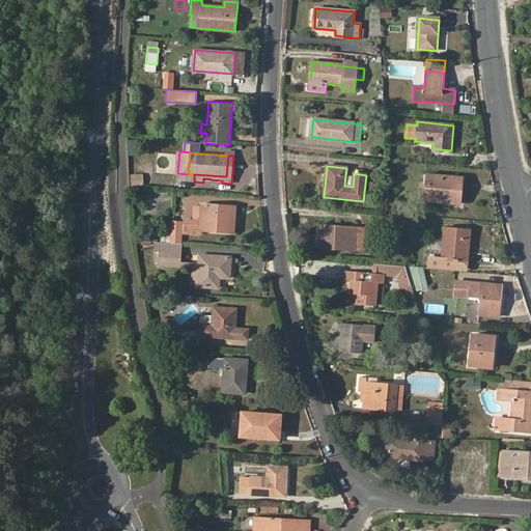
[(354,176),(345,175),(344,186),(353,187),(354,176)]
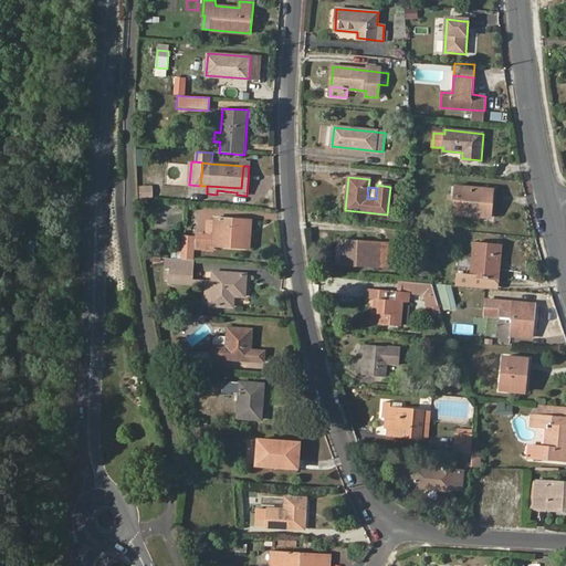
[(453,213),(490,217),(493,190),(456,187),(453,213)]
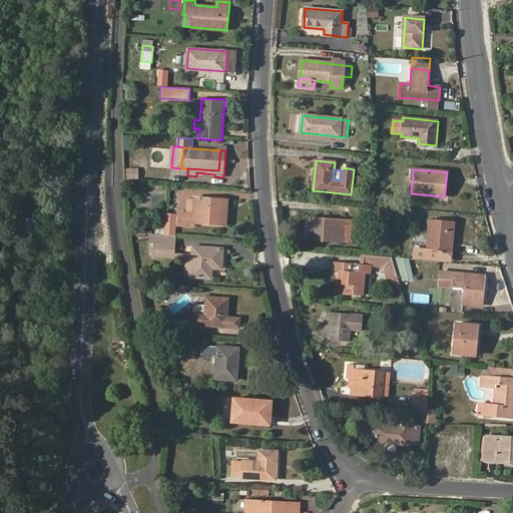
[(193,223),(225,225),(227,199),(194,197),(194,199),(193,213),(188,212),(177,211),(177,215),(166,214),(165,235),(173,235),(174,225),(193,226),(193,223)]
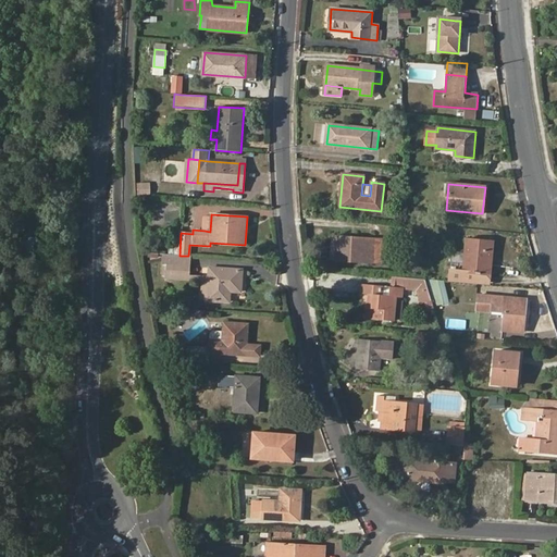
[(335,260),(382,263),(384,239),(336,237),(335,260)]
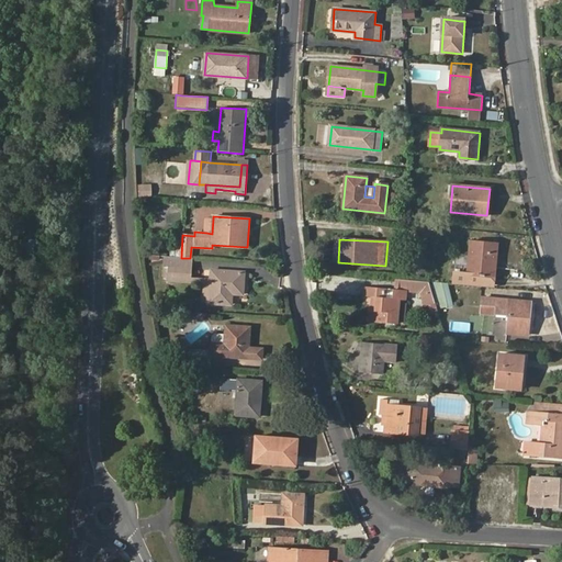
[(479,276),(495,277),(497,245),(471,242),(468,273),(468,274),(479,276)]
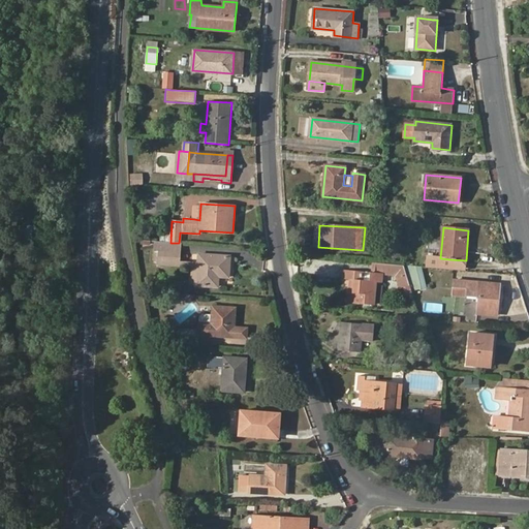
[(219,277),(228,277),(230,257),(198,254),(198,262),(180,261),(181,243),(179,243),(170,243),(155,241),(154,251),(158,251),(157,265),(192,267),(191,285),(218,287),(219,277)]
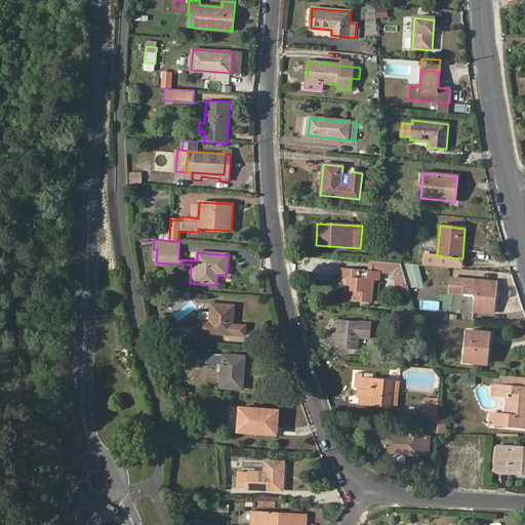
[(447,257),(437,256),(437,255),(425,254),(423,266),(447,268),(447,257)]
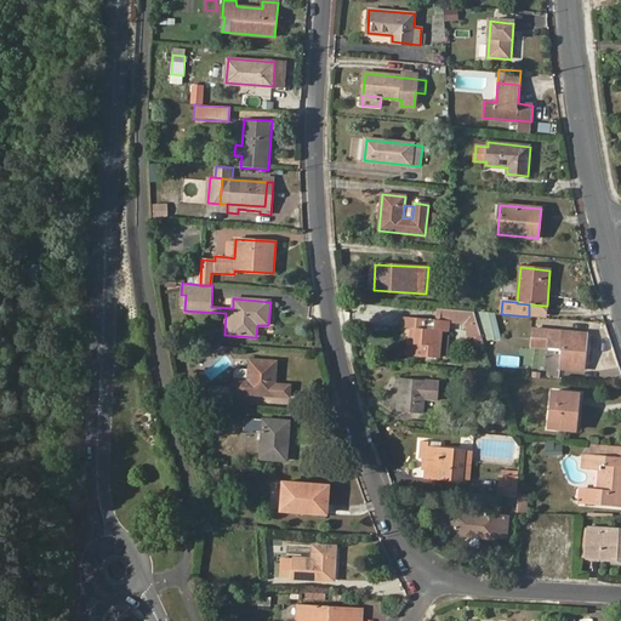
[(547,306),(529,305),(529,317),(546,319),(547,306)]
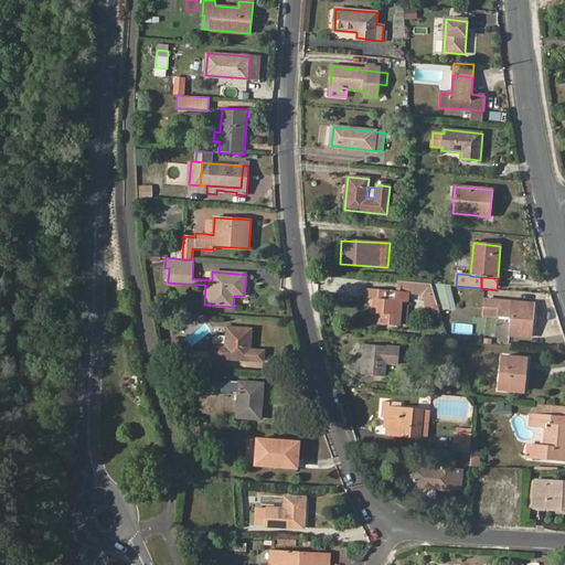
[(371,322),(400,326),(403,301),(408,301),(408,294),(422,295),(426,308),(432,307),(438,305),(436,298),(432,284),(409,281),(397,280),(396,290),(368,288),(366,298),(373,298),(371,322)]
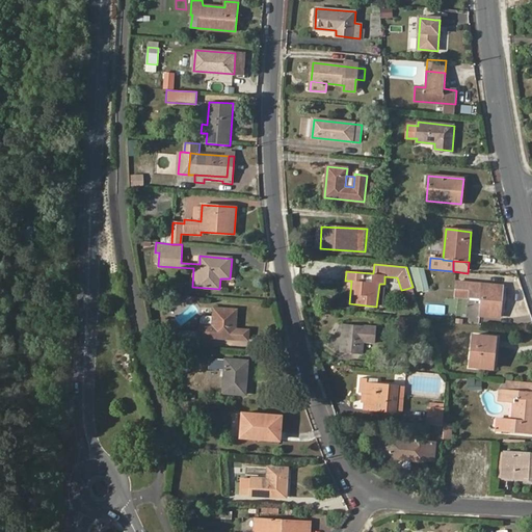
[(414,293),(427,290),(421,268),(406,267),(410,281),(413,287),(414,293)]
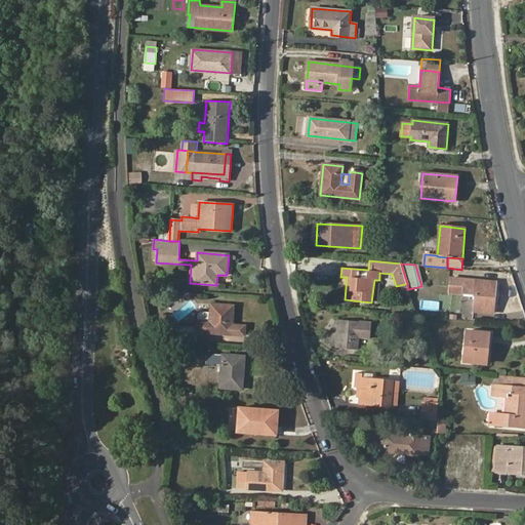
[(474,311),(492,314),(495,283),(449,277),(447,292),(462,294),(463,292),(476,294),(474,311)]
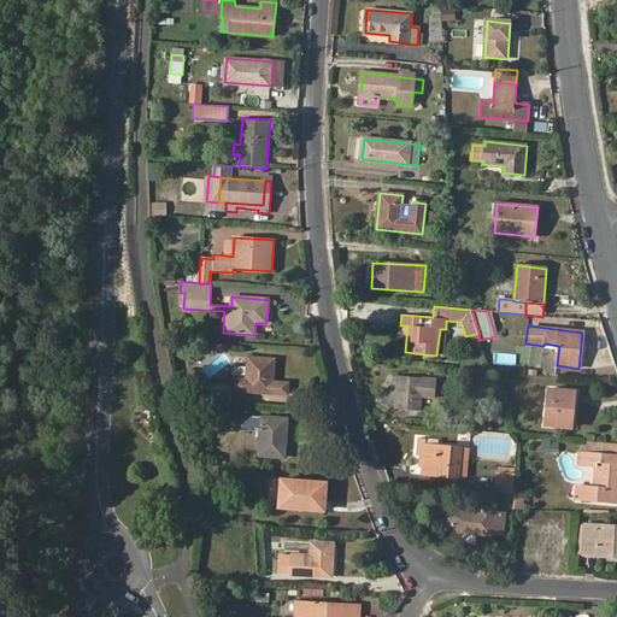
[(231,391),(272,393),(272,381),(275,359),(248,358),(247,377),(230,376),(229,391),(206,388),(205,401),(219,403),(223,404),(230,404),(231,391)]
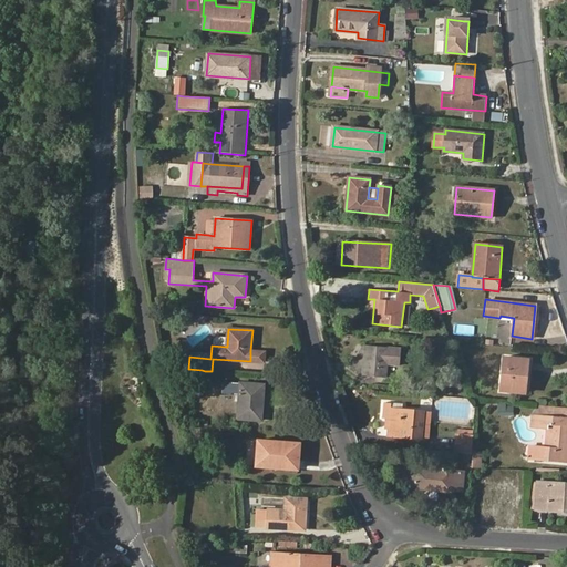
[(385,378),(387,366),(389,348),(366,344),(363,375),(385,378)]
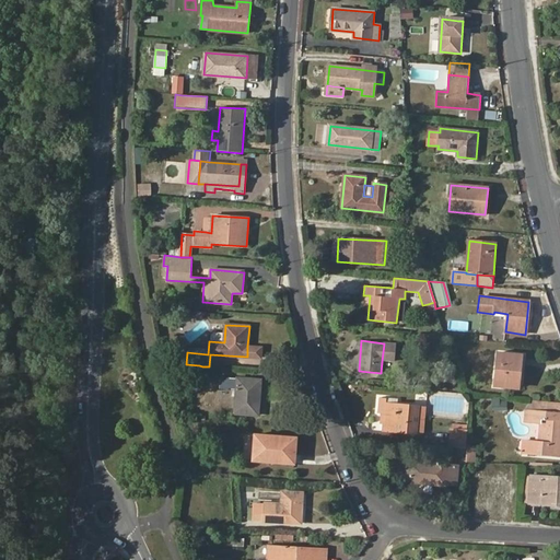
[(382,361),(393,361),(394,345),(384,343),(382,361)]
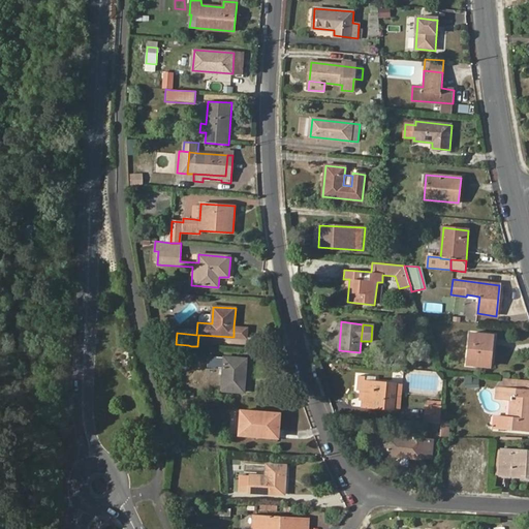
[(234,327),(234,337),(245,338),(246,328),(234,327)]
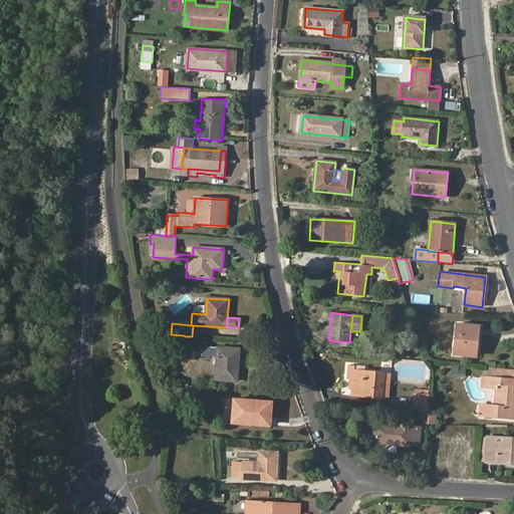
[(454,354),(476,356),(479,326),(457,324),(454,354)]
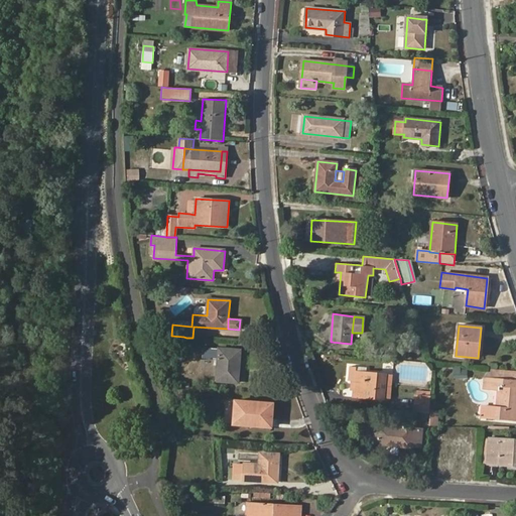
[(171,346),(185,347),(186,338),(183,337),(171,336),(171,346)]
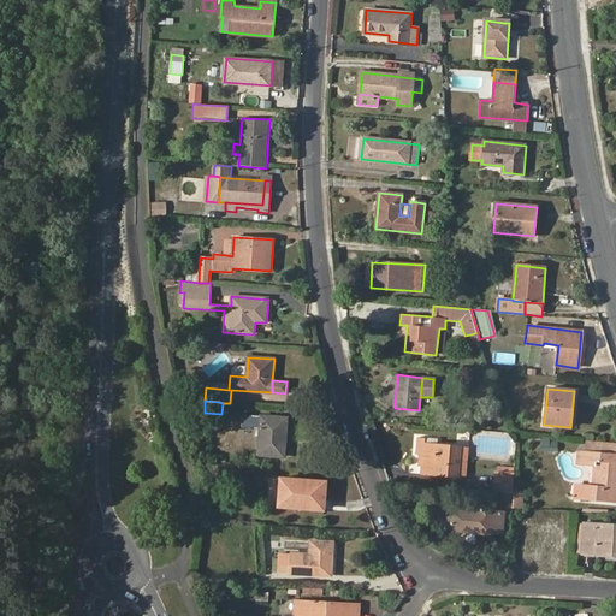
[(258,455),(284,457),(288,419),(244,415),(243,426),(259,427),(258,455)]
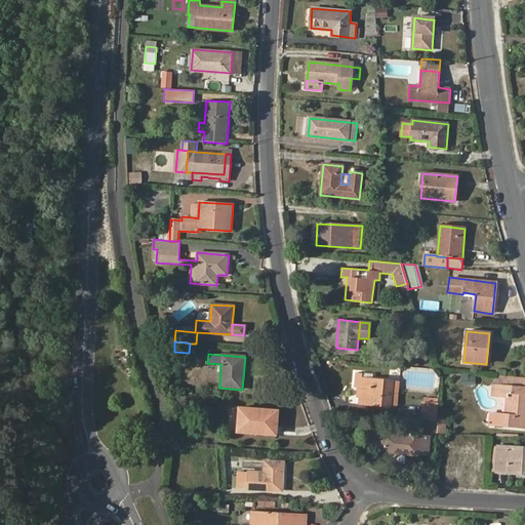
[(360,396),(359,404),(391,406),(393,380),(372,379),(361,378),(362,374),(357,374),(355,396),(360,396)]
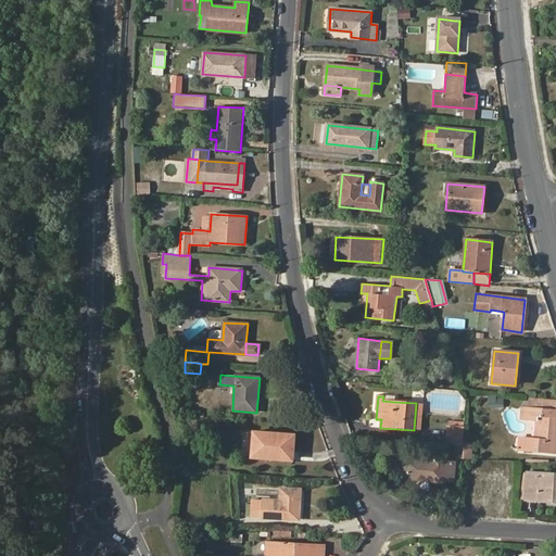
[(555,400),(528,397),(527,408),(555,412),(555,400)]
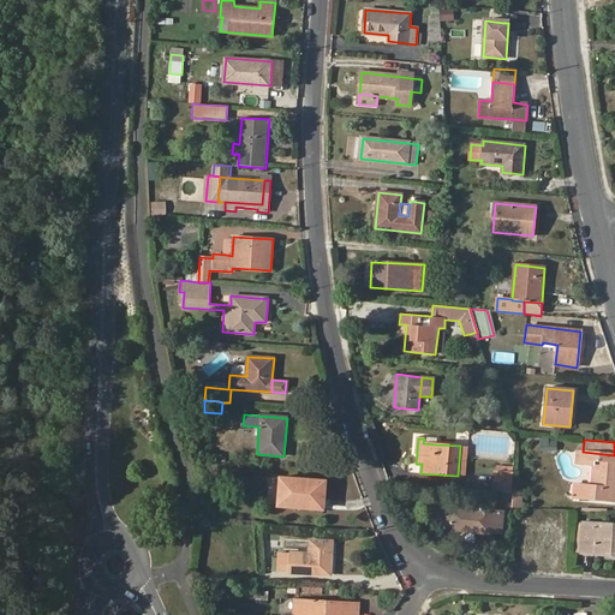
[(591,497),(614,500),(614,454),(614,455),(583,452),(577,452),(577,463),(593,465),(591,484),(571,482),(571,499),(591,501),(591,497)]
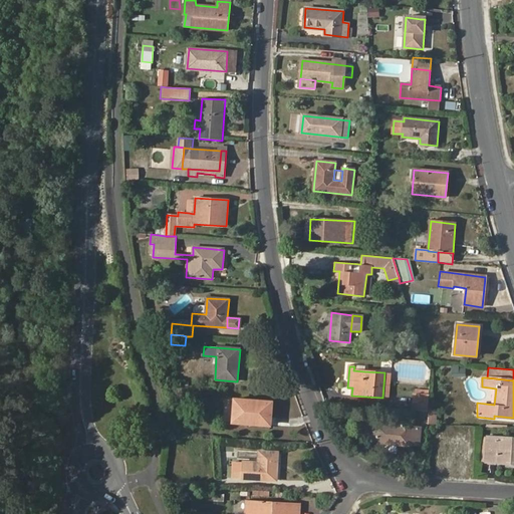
[(419,412),(428,413),(429,410),(429,391),(414,390),(411,412),(419,412)]
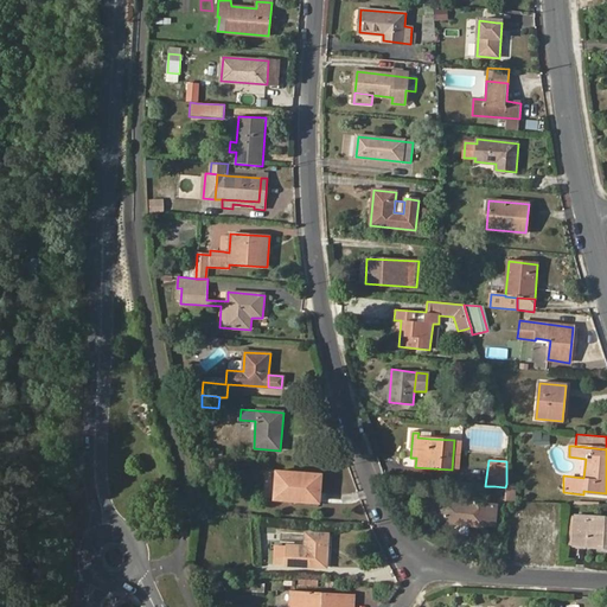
[(275,499),(318,502),(319,475),(276,472),(275,499)]
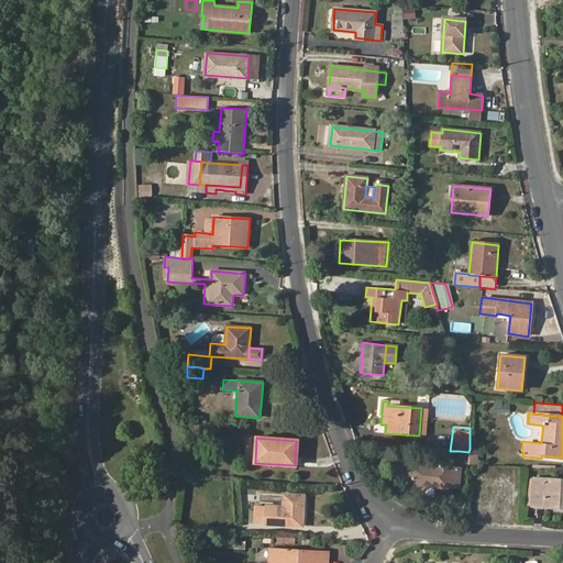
[(457,460),(468,461),(468,452),(459,451),(457,460)]
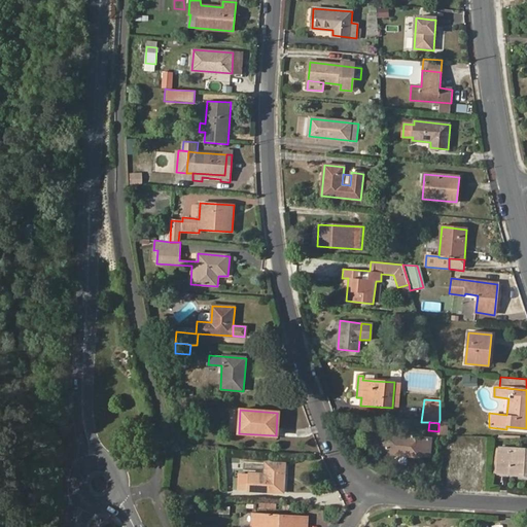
[(385,450),(385,453),(421,457),(423,436),(423,433),(410,432),(410,436),(374,432),(373,449),(385,450)]
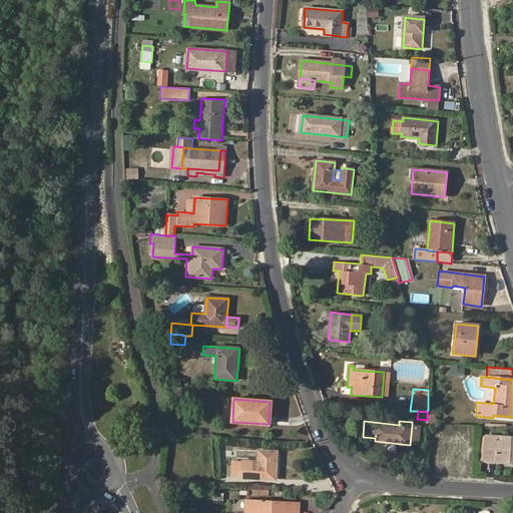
[(410,445),(419,446),(421,426),(412,425),(410,445)]
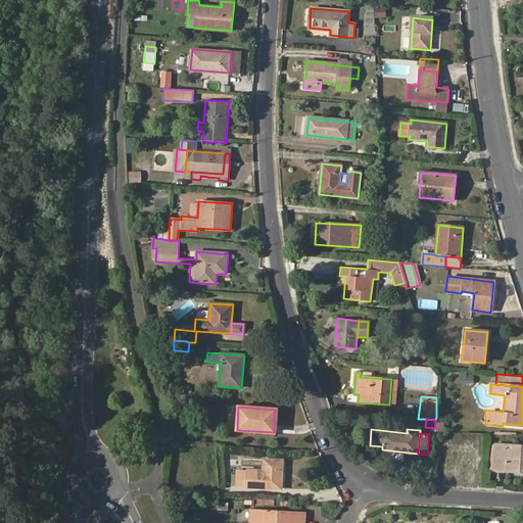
[(486,456),(485,469),(494,469),(496,446),(486,445),(486,456)]
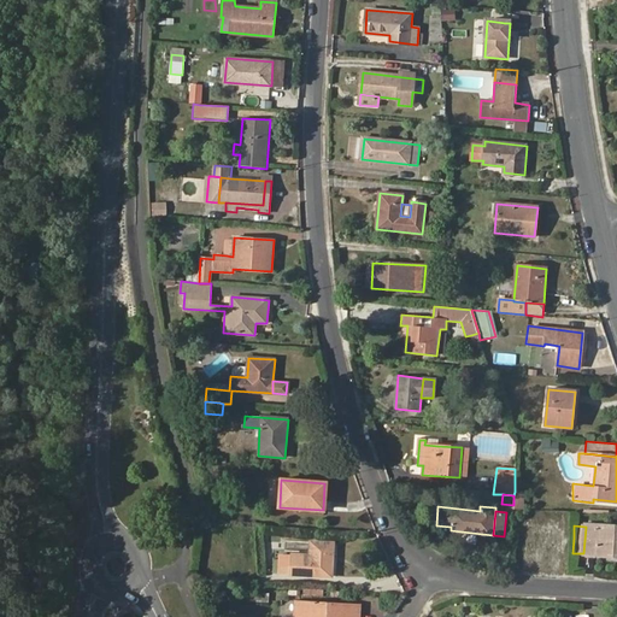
[(583,553),(616,554),(616,528),(586,527),(583,553)]
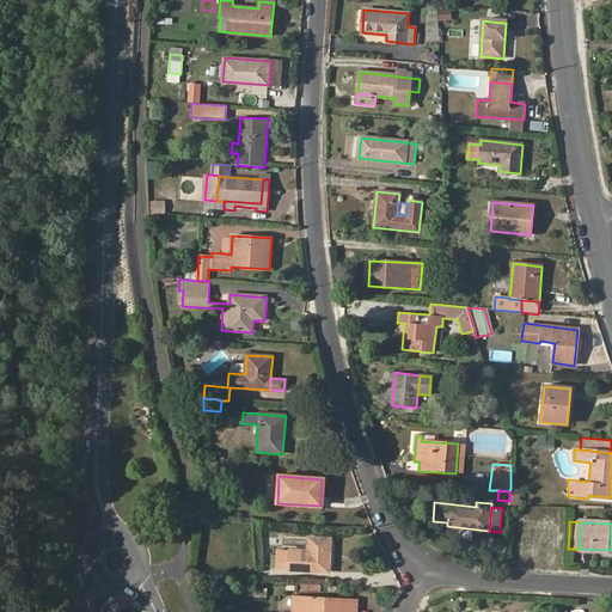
[(522,549),(555,550),(556,525),(524,525),(522,549)]
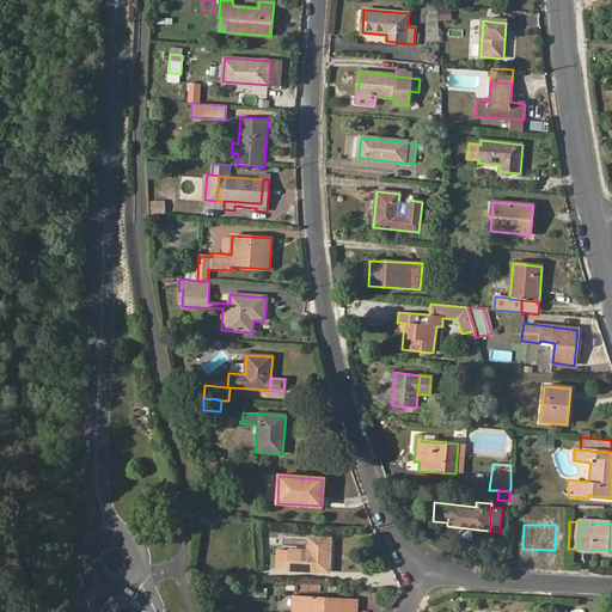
[(306,570),(329,571),(330,539),(307,537),(307,550),(306,570)]
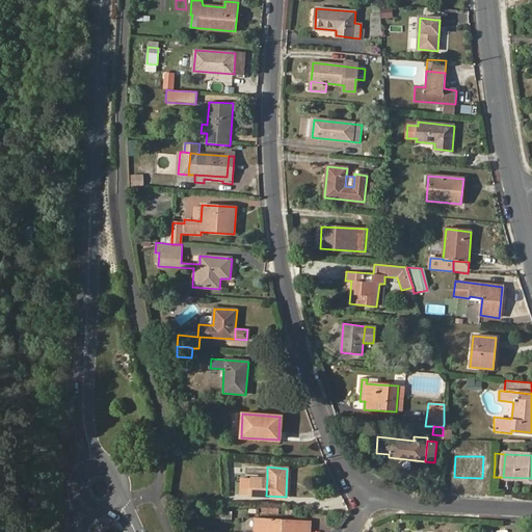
[(250,495),(266,496),(267,478),(251,478),(250,495)]
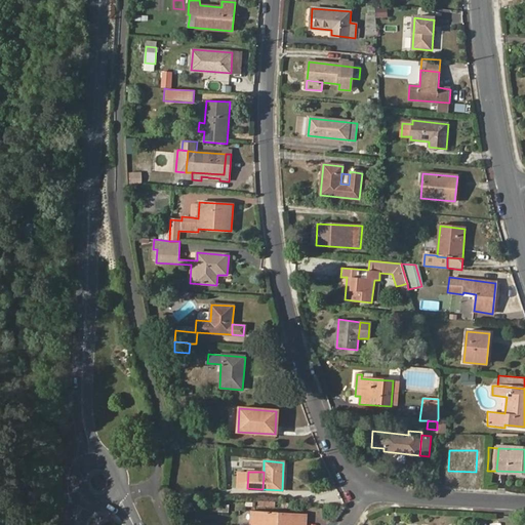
[(307,524),(308,515),(251,511),(250,524),(307,524)]
